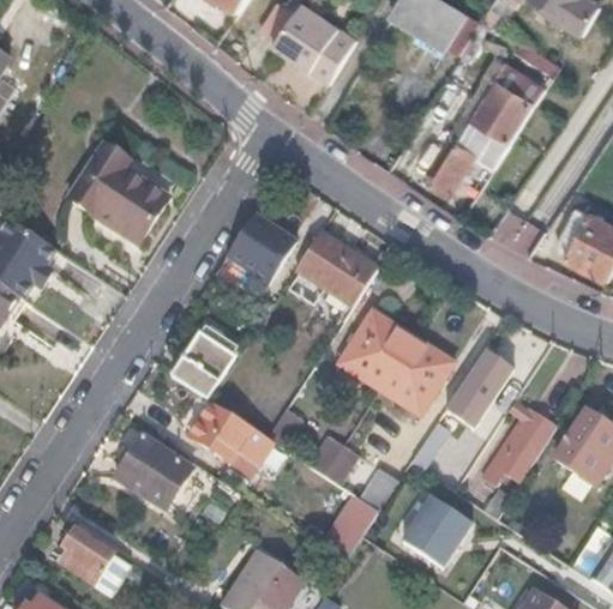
[(229,0),(244,10),(250,0),(229,0)]
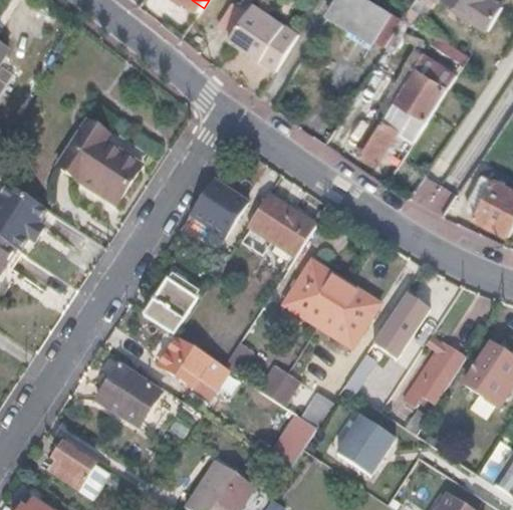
[(307,26),(269,0),(258,0),(236,33),(281,66),(307,26)]
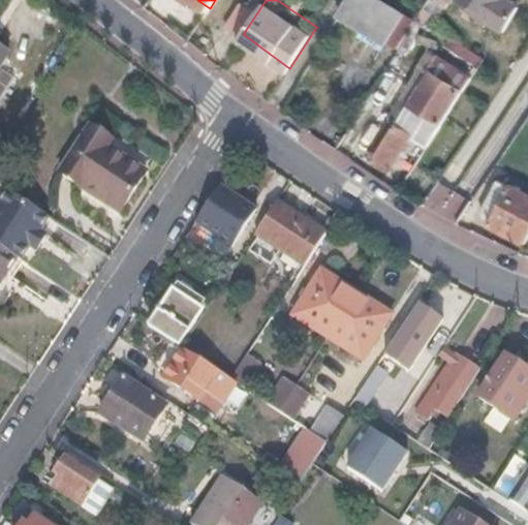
[(350,0),(343,11),(402,49),(420,21),(386,0),(350,0)]
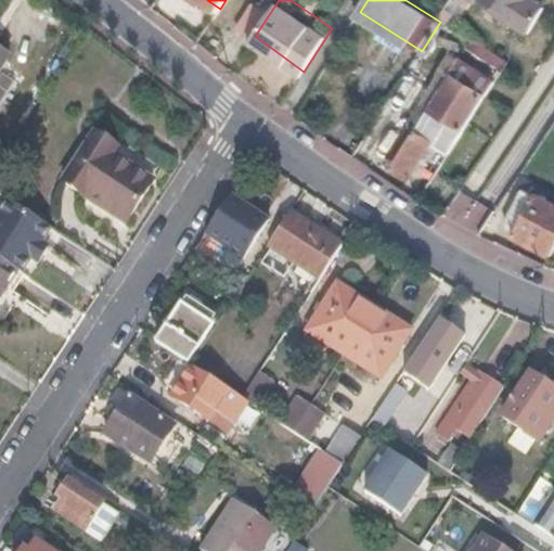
[(454,0),(453,2),(446,14),(460,23),(471,7),(461,0),(454,0)]
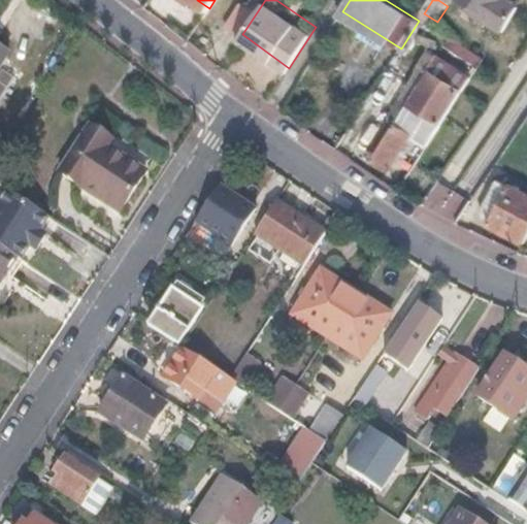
[(462,0),(493,20),(490,24),(505,34),(521,11),(504,1),(504,0),(462,0)]
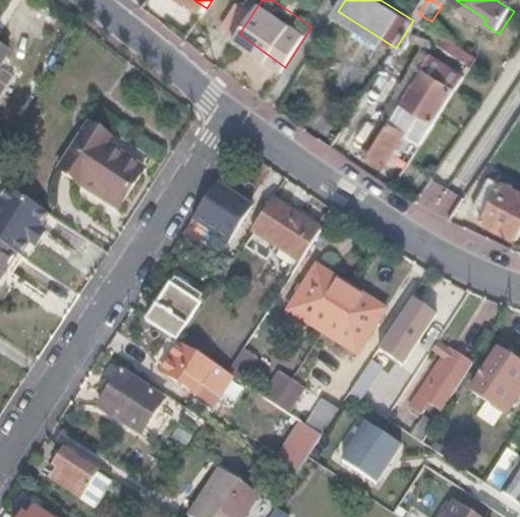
[(450,73),(463,81),(477,59),(465,51),(450,73)]
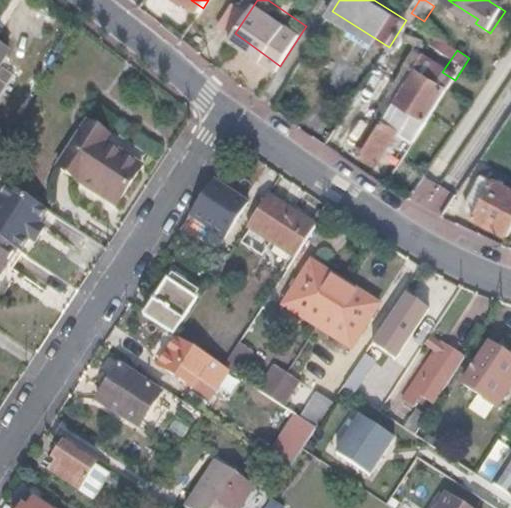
[(451,86),(421,66),(399,99),(430,118),(451,86)]
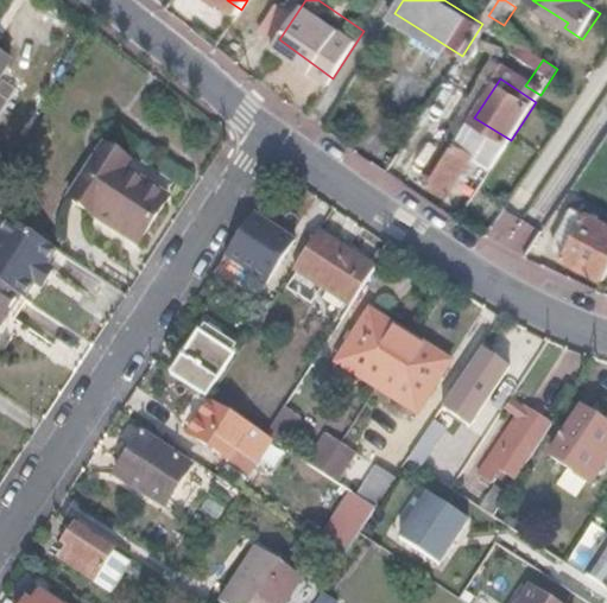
[(0,83),(0,107),(11,90),(0,83)]
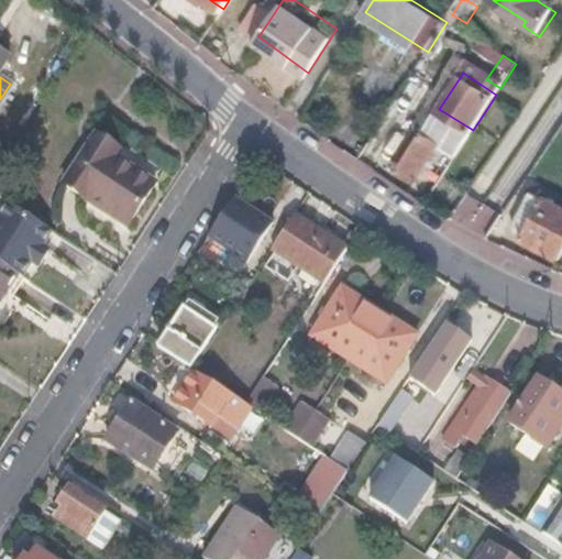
[(452,153),(419,134),(395,168),(430,190),(452,153)]
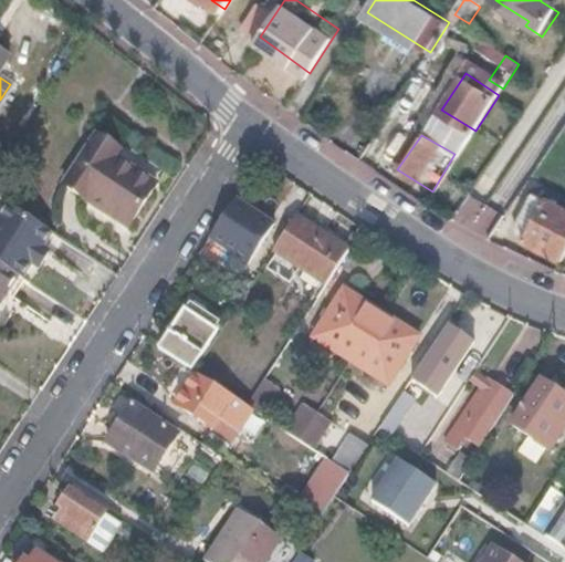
[(75,193),(126,226),(152,185),(125,167),(131,159),(107,143),(75,193)]
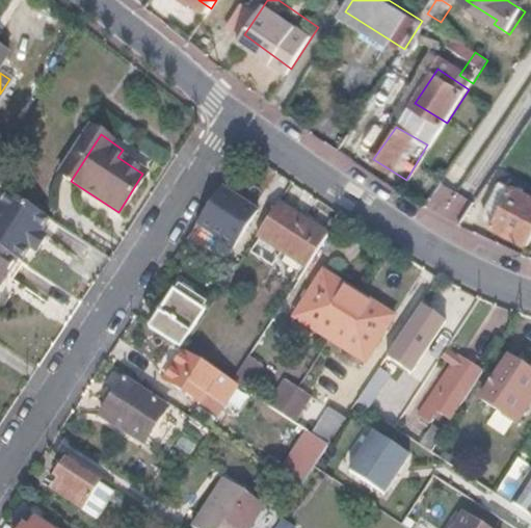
[(257,205),(219,182),(194,218),(231,242),(257,205)]
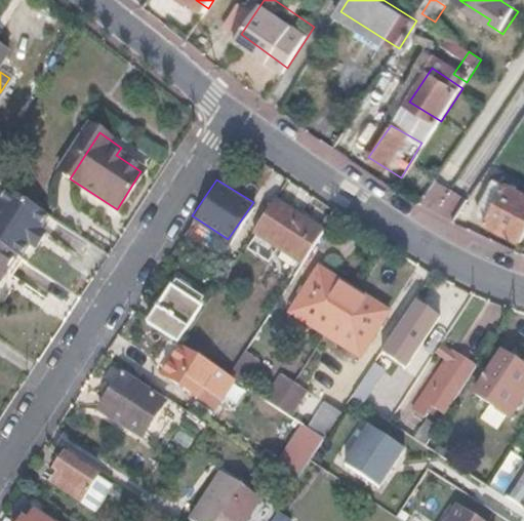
[(487,222),(522,242),(523,239),(523,191),(510,184),(487,222)]
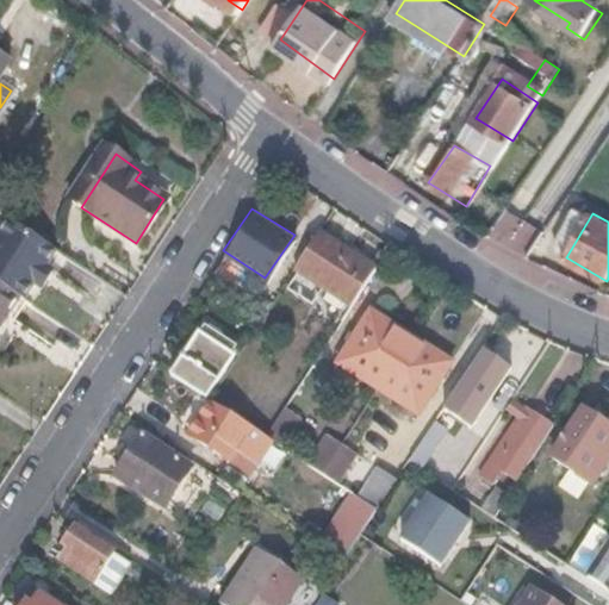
[(0,241),(0,280),(19,293),(28,298),(60,248),(14,218),(0,241)]
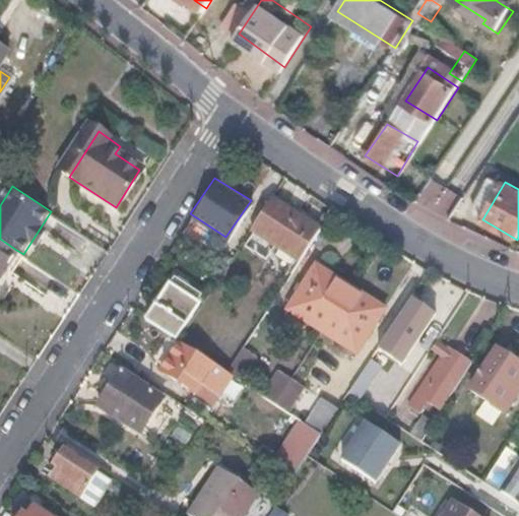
[(319,226),(271,195),(242,240),(262,253),(271,239),(299,256),(319,226)]
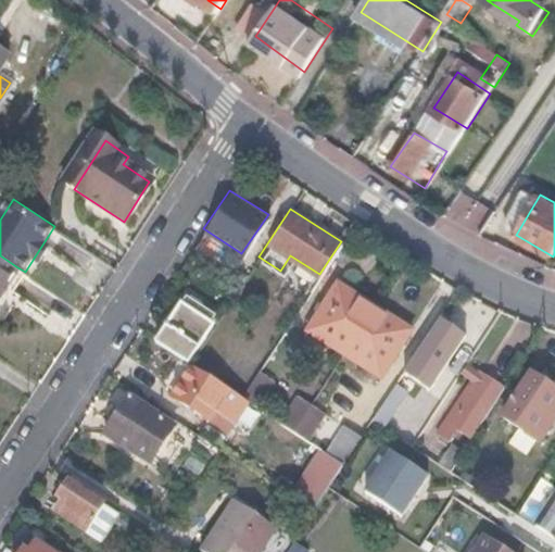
[(0,293),(17,267),(0,255),(0,293)]
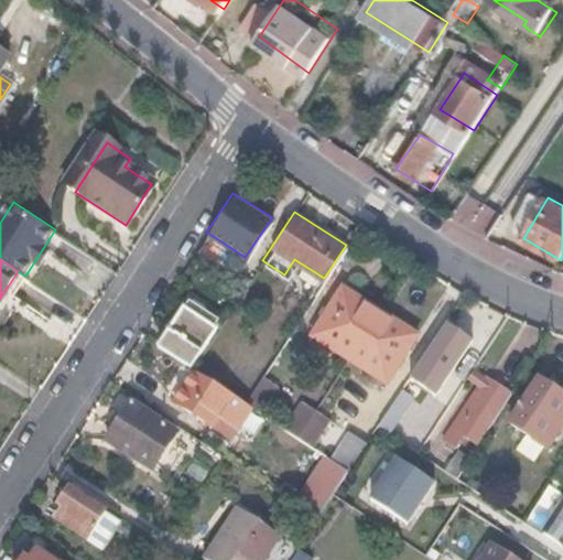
[(350,348),(378,308),(340,284),(315,326),(350,348)]
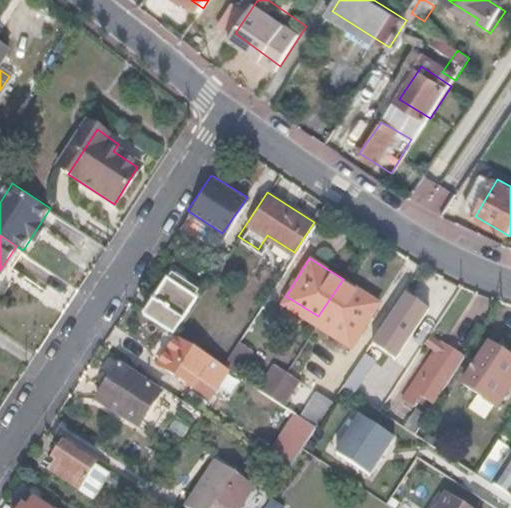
[(173,272),(145,314),(172,332),(199,289),(204,282),(187,272),(183,278),(173,272)]
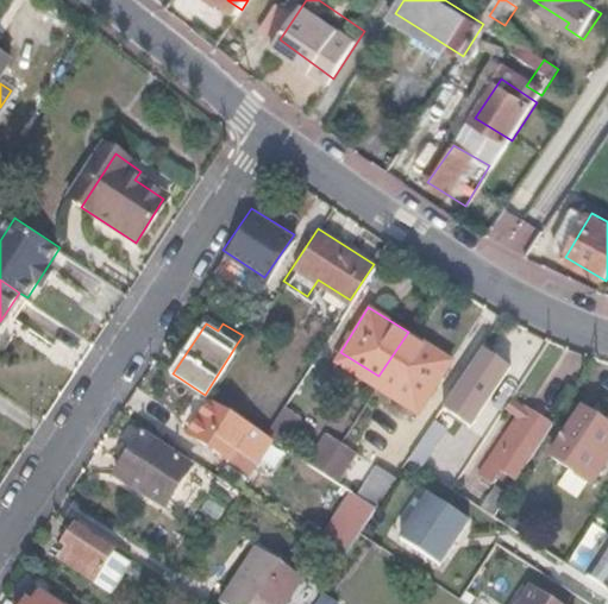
[(449,359),(408,332),(378,376),(420,404),(449,359)]
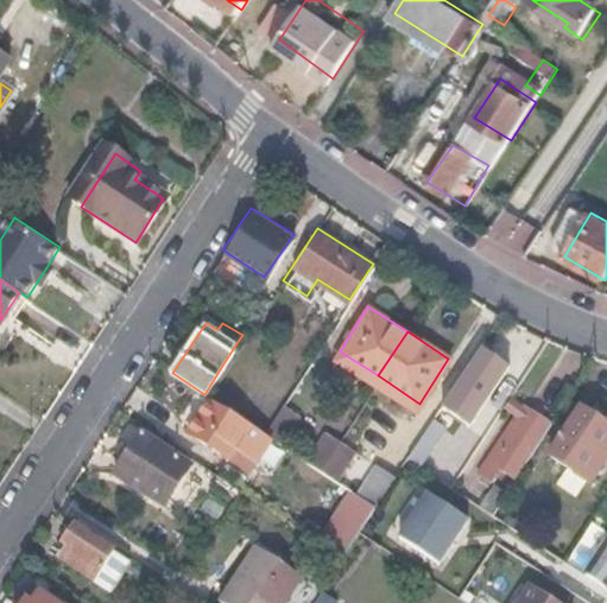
[(505,366),(476,348),(438,407),(466,425),(505,366)]
